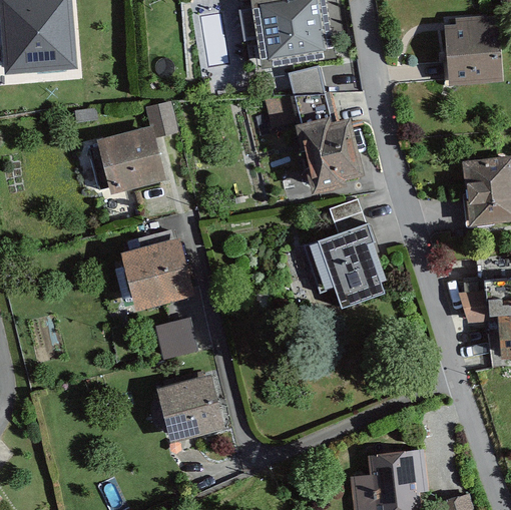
[(78,69),(72,0),(0,0),(0,31),(3,74),(78,69)]
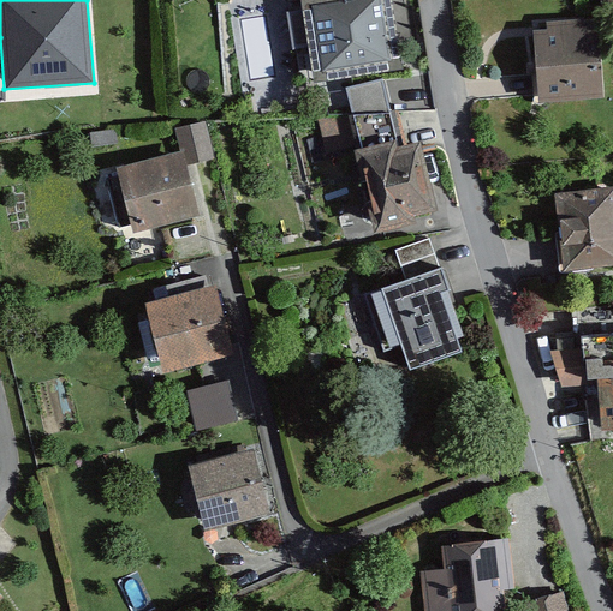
[(301,0),(314,82),(403,69),(392,0),(301,0)]
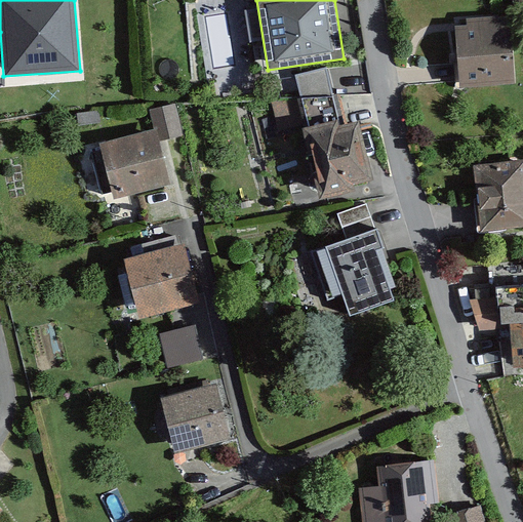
[(465,27),(453,28),(457,86),(514,82),(509,17),(495,18),(495,15),(464,17),(465,27)]
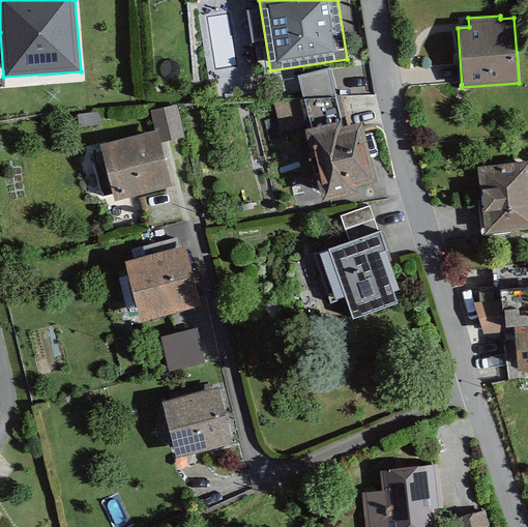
[(306,95),(341,97),(332,64),(301,71),(306,95)]
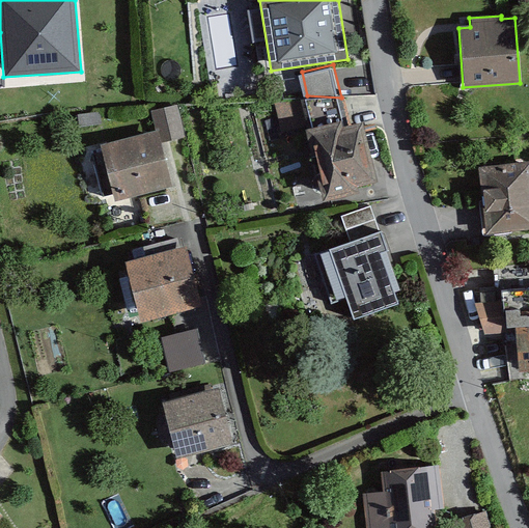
[(341,98),(307,95),(322,150),(313,153),(318,172),(325,170),(331,193),(374,182),(358,116),(346,119),(341,98)]
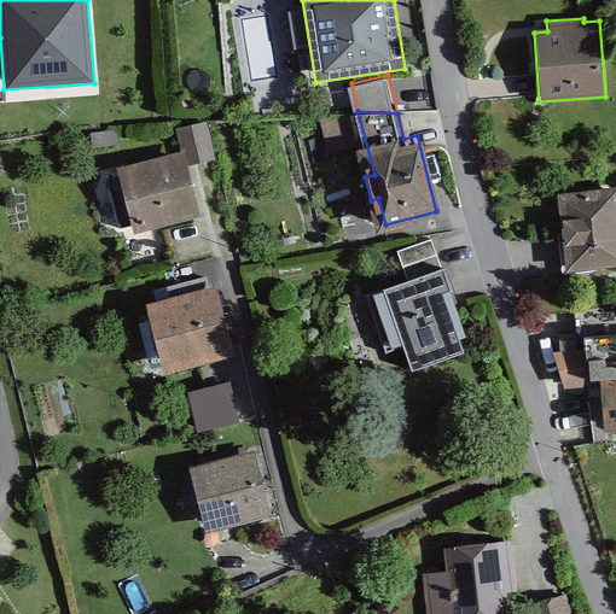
[(213,157),(204,121),(181,126),(190,162),(213,157)]
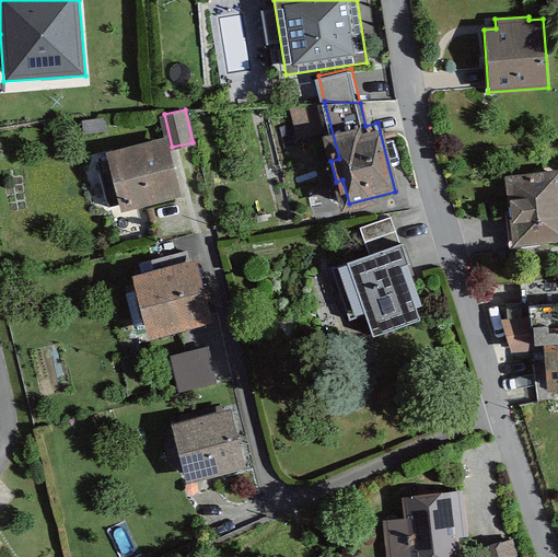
[(104,116),(83,119),(85,131),(105,128),(104,116)]
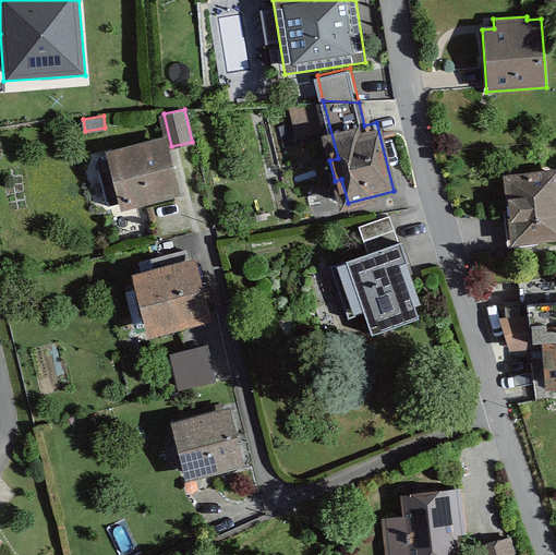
[(173,194),(160,137),(104,151),(106,157),(95,159),(105,204),(118,201),(120,206),(173,194)]
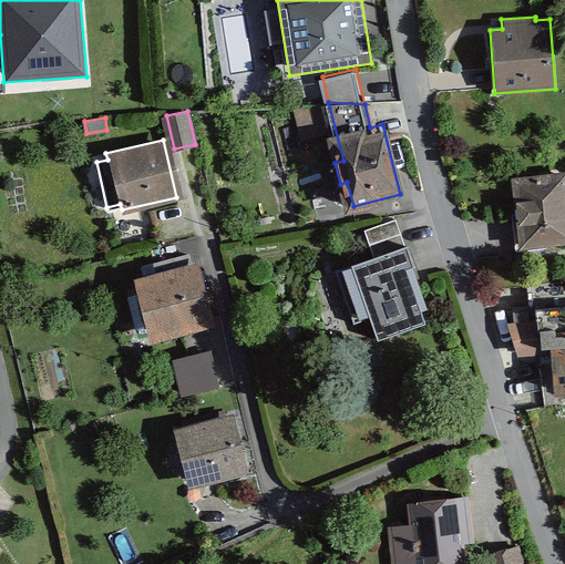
[(564,171),(509,178),(517,249),(564,244),(564,171)]
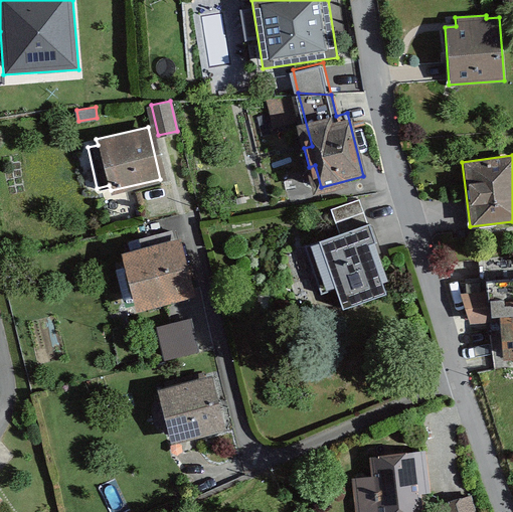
[(378,252),(359,198),(329,209),(339,236),(307,247),(324,294),(339,289),(345,308),(387,293),(373,254),(378,252)]
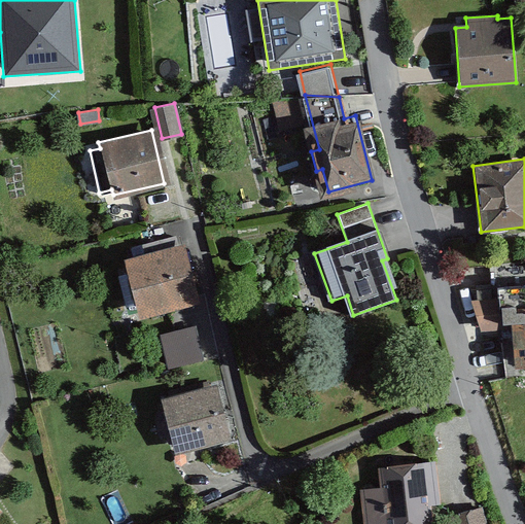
[(191,307),(175,237),(141,245),(144,256),(124,262),(138,319),(191,307)]
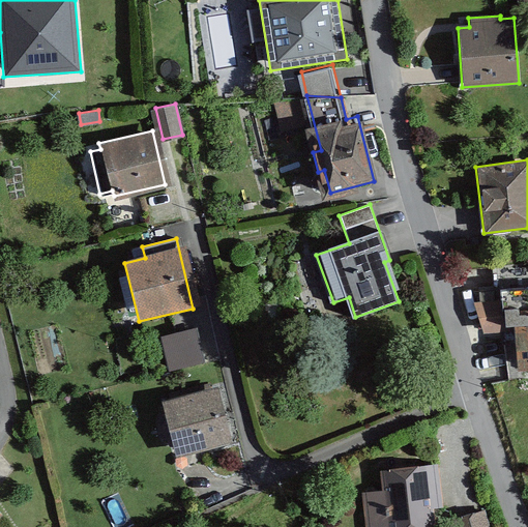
[(527,285),(498,289),(498,298),(471,302),(481,333),(511,329),(516,373),(527,372),(527,285)]
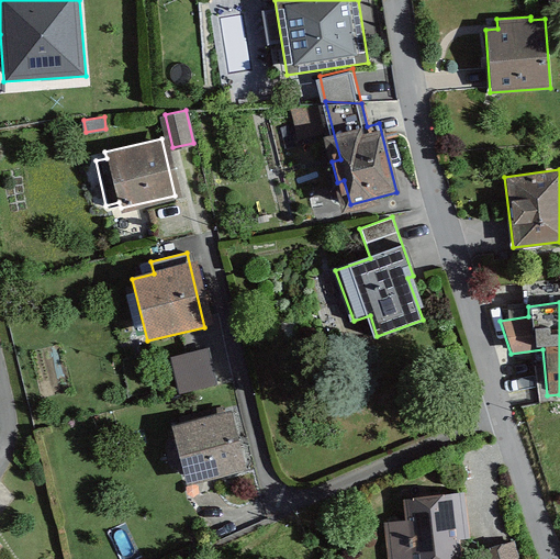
[(176,387),(214,380),(209,344),(169,350),(176,387)]
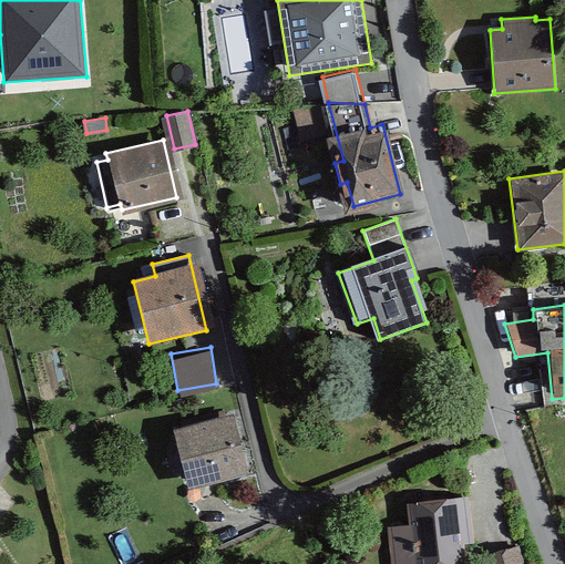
[(230,413),(170,428),(184,486),(245,471),(230,413)]
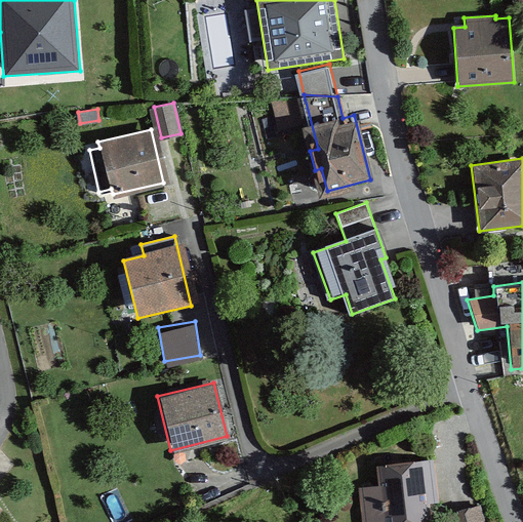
[(377,485),(358,487),(361,521),(431,521),(429,504),(439,503),(434,458),(375,466),(377,485)]
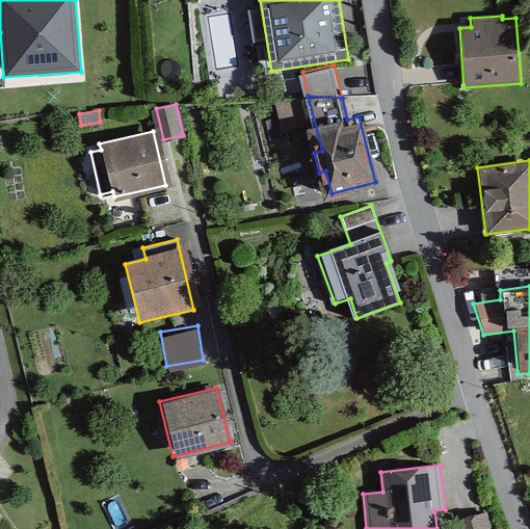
[(491,528),(485,507),(459,513),(464,528),(491,528)]
